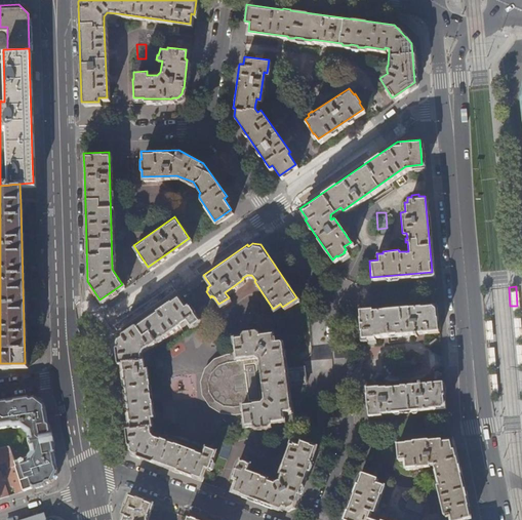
[(141,357),(139,351),(142,347),(147,344),(148,344),(185,319),(189,324),(198,318),(187,302),(184,304),(176,292),(158,306),(131,324),(114,336),(113,336),(113,337),(116,361),(120,361),(124,390),(128,426),(124,426),(127,449),(127,450),(128,450),(145,456),(178,469),(200,477),(205,465),(207,466),(214,447),(204,443),(202,449),(159,434),(158,435),(153,433),(149,429),(149,424),(151,423),(150,414),(152,414),(146,365),(143,365),(142,357),(141,357)]
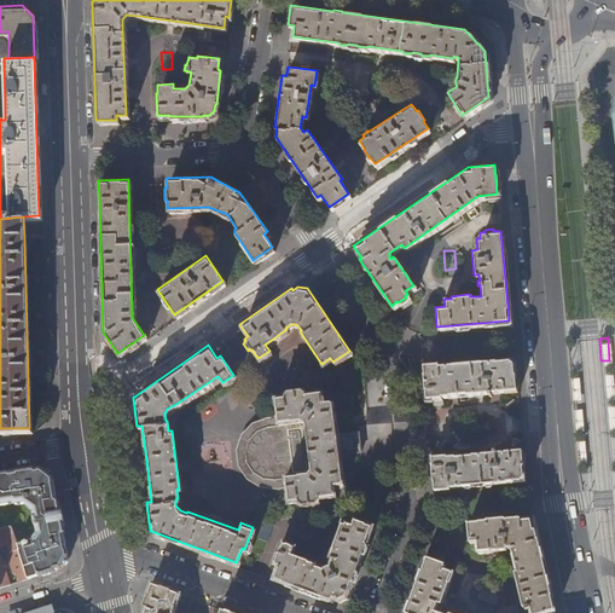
[(429,395),(429,399),(439,398),(439,394),(515,387),(512,370),(511,357),(436,364),(435,360),(421,362),(424,397),(429,395)]
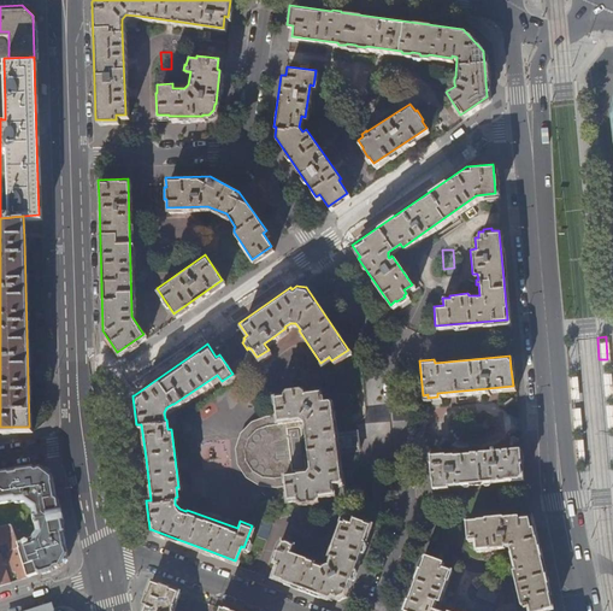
[(600,369),(602,391),(611,391),(608,371),(608,369),(600,369)]
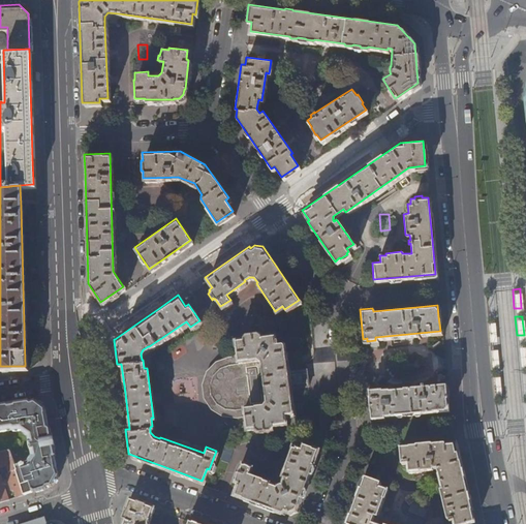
[(486,319),(488,338),(494,337),(493,318),(486,319)]
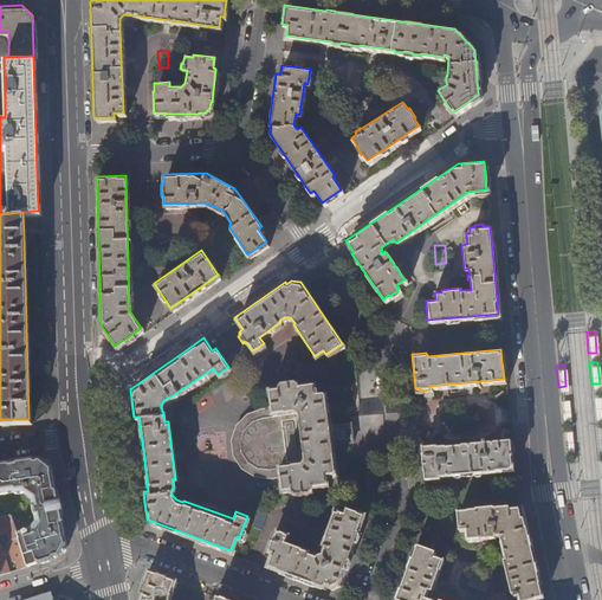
[(290,486),(290,491),(311,489),(310,484),(327,483),(325,473),(335,472),(330,440),(350,437),(348,418),(328,421),(324,389),(318,391),(318,384),(314,384),(314,381),(298,384),(297,379),(277,381),(277,386),(267,387),(270,412),(259,413),(248,417),(240,425),(237,436),(238,447),(245,457),(254,464),(266,465),(277,464),(279,488),(290,486)]
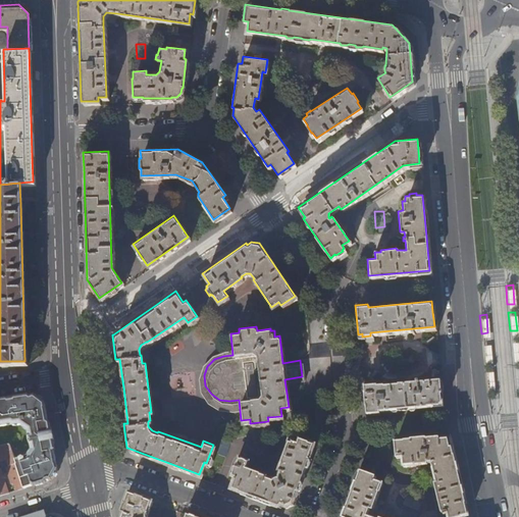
[(510,339),(512,358),(518,357),(518,343),(517,339),(510,339)]
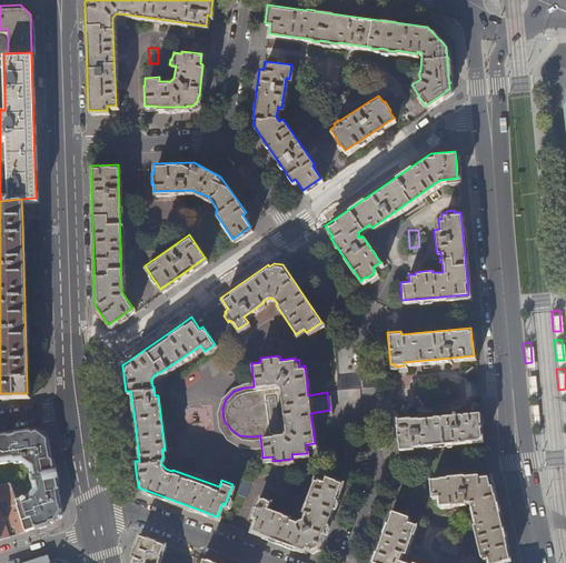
[(525,372),(527,392),(535,392),(533,371),(525,372)]
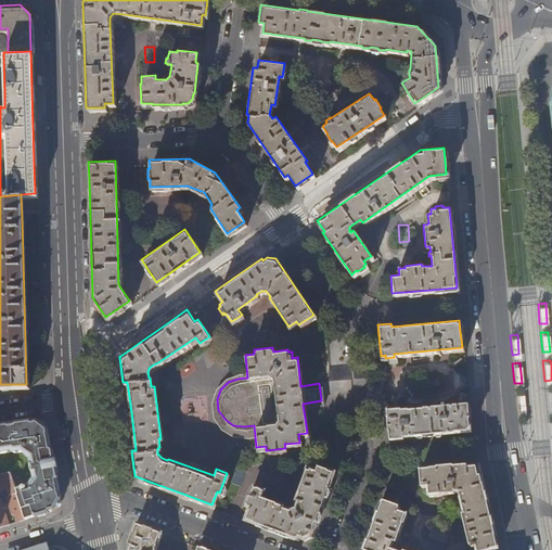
[(420,374),(421,382),(436,381),(436,373),(420,374)]
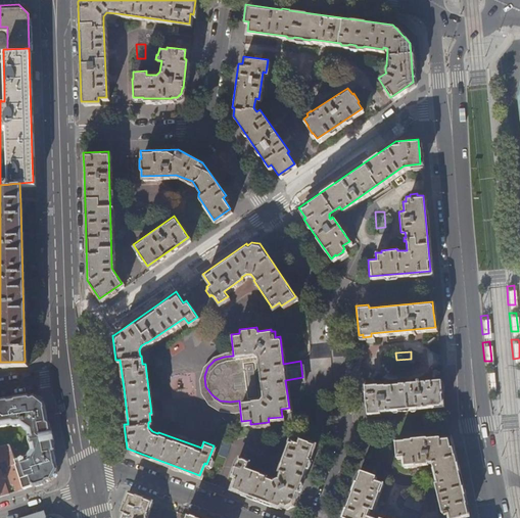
[(485,369),(486,387),(493,387),(491,368),(485,369)]
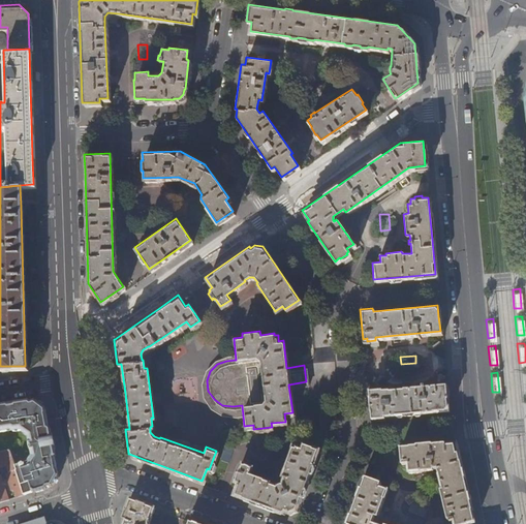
[(367,387),(369,417),(382,415),(382,413),(446,407),(444,381),(379,388),(379,386),(367,387)]
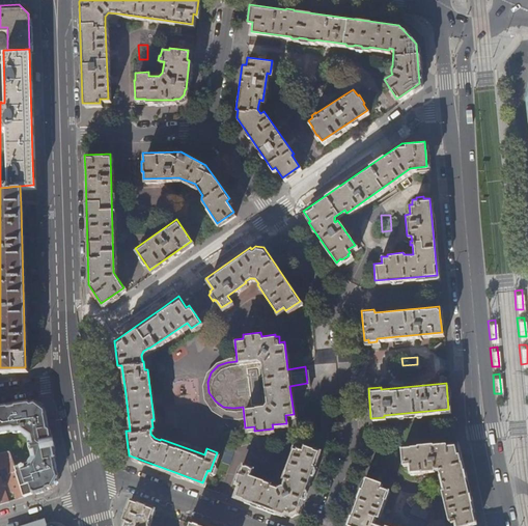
[(49,439),(46,426),(43,406),(37,402),(32,397),(0,403),(0,428),(7,427),(10,430),(10,428),(20,427),(20,431),(26,435),(26,441),(29,452),(25,459),(11,463),(19,482),(27,479),(30,490),(36,489),(50,485),(53,478),(56,472),(49,439)]
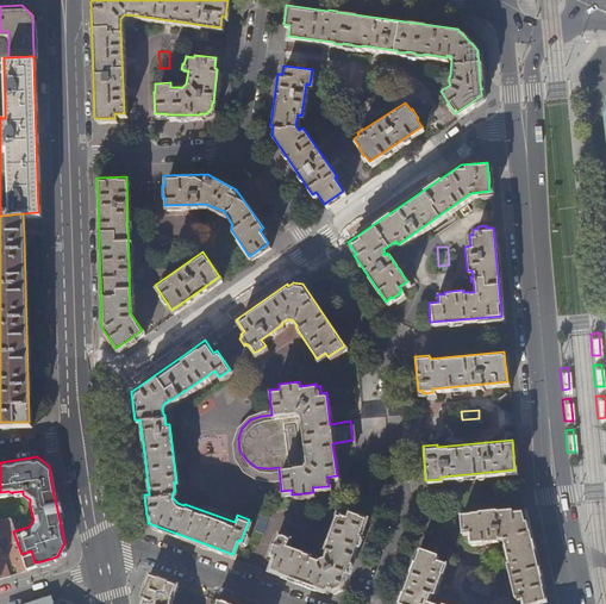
[(524,603),(525,603),(528,603),(532,603),(532,601),(544,597),(542,585),(537,566),(524,511),(523,505),(458,511),(460,530),(467,530),(468,540),(488,539),(488,540),(489,541),(494,541),(495,539),(495,537),(497,537),(497,536),(501,536),(506,560),(505,560),(507,573),(506,574),(505,576),(506,580),(507,581),(510,580),(513,595),(514,595),(514,596),(519,596),(522,603),(524,603)]
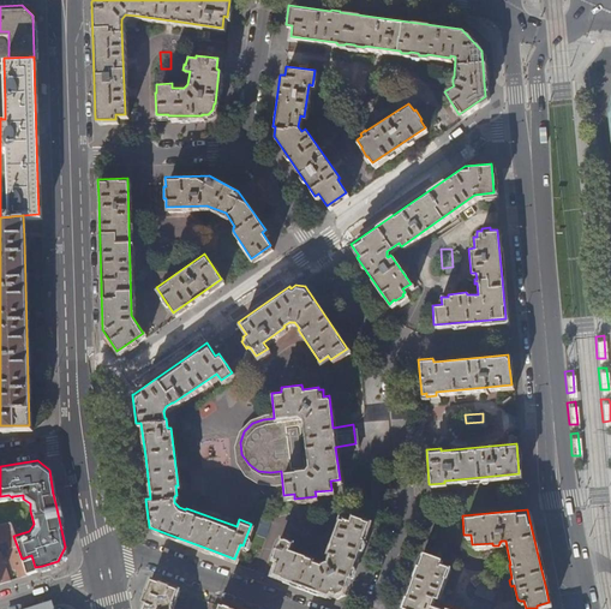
[(342,590),(369,519),(351,512),(348,518),(339,514),(325,549),(327,550),(324,557),(319,560),(312,557),(313,555),(289,547),(292,538),(279,535),(275,544),(273,545),(273,544),(271,544),(268,553),(269,553),(270,553),(271,554),(270,556),(274,557),(269,572),(328,593),(329,591),(334,593),(342,590)]
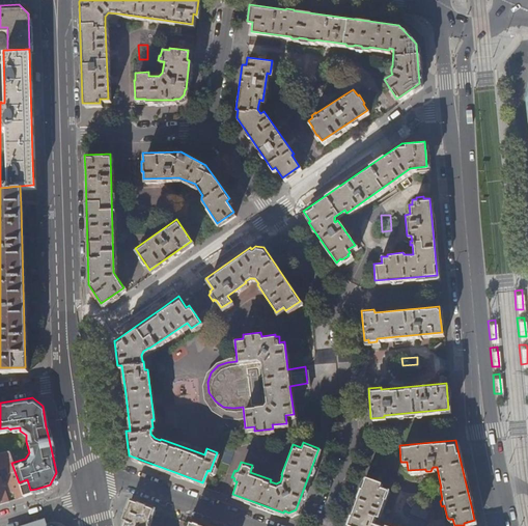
[(19,482),(11,463),(8,449),(0,450),(0,499),(6,498),(0,478),(0,461),(4,463),(6,471),(4,471),(9,489),(11,488),(14,495),(22,493),(19,482)]
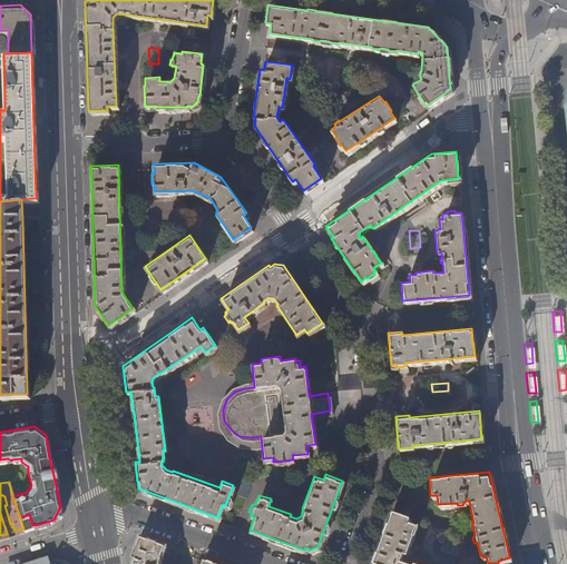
[(423,563),(412,560),(411,562),(399,557),(401,551),(404,552),(404,551),(406,551),(407,551),(409,546),(409,545),(407,544),(416,522),(407,518),(408,515),(407,512),(401,510),(399,512),(390,510),(371,561),(374,562),(373,563),(423,563)]
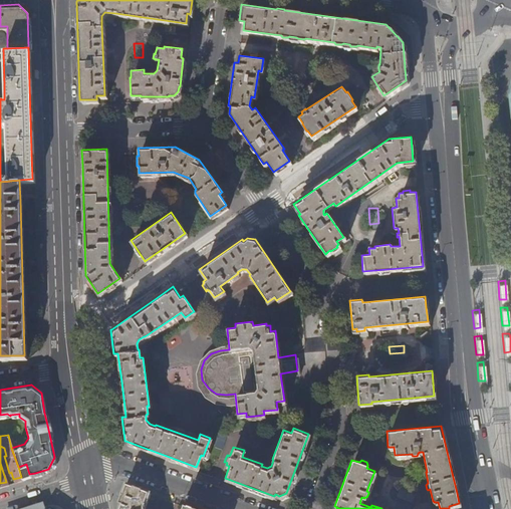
[(116,502),(117,508),(143,508),(143,505),(148,490),(124,481),(116,502)]
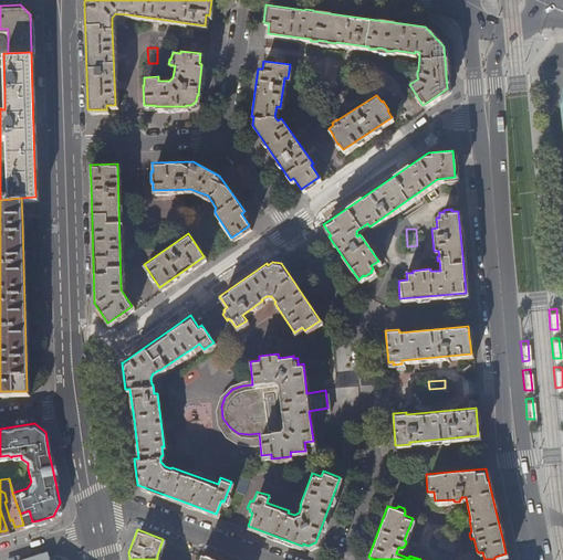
[(434,541),(450,547),(452,539),(437,534),(434,541)]
